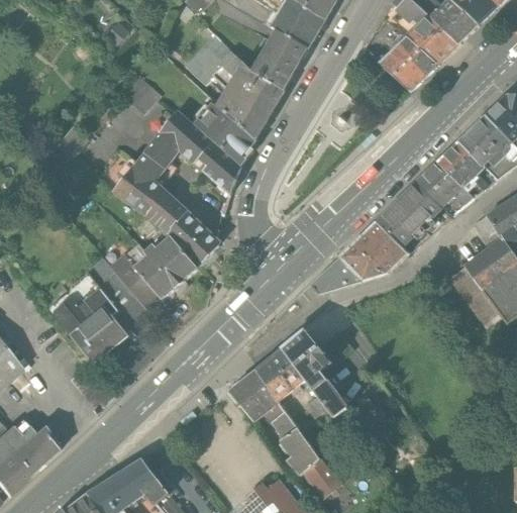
[(198,13),(210,0),(185,0),(198,13)]
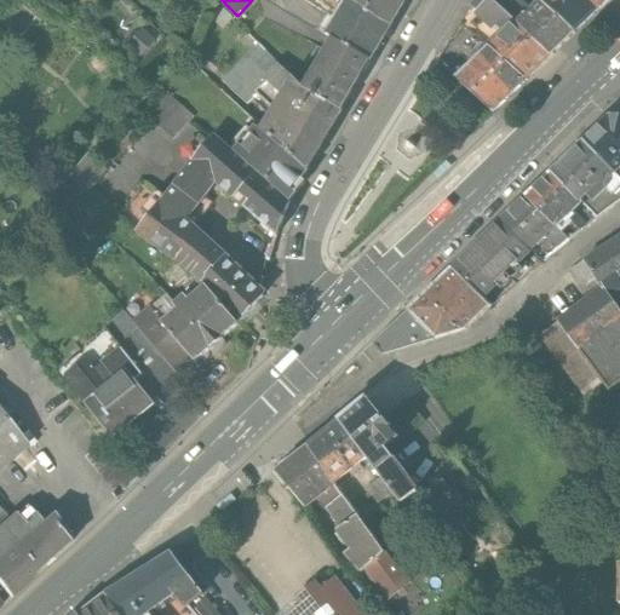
[(320,0),(337,11),(343,0),(320,0)]
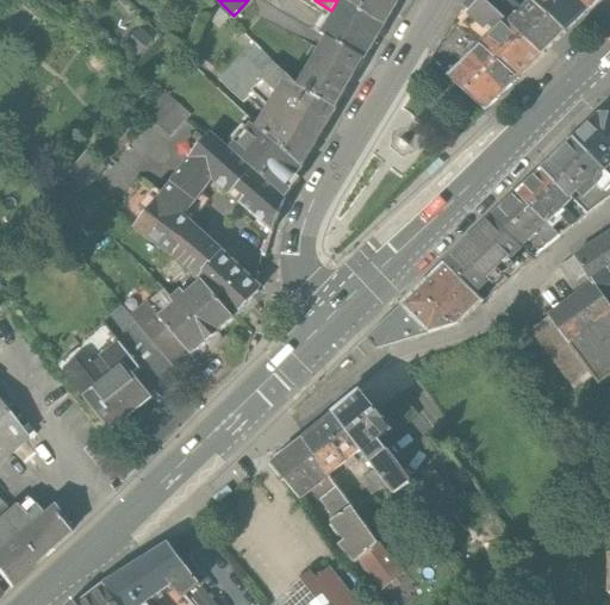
[(319,30),(327,35),(365,56),(384,24),(348,0),(337,0),(331,11),(319,30)]
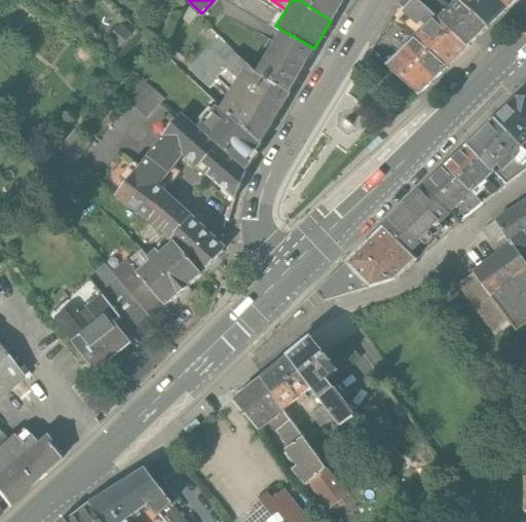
[(300,0),(331,21),(343,0),(300,0)]
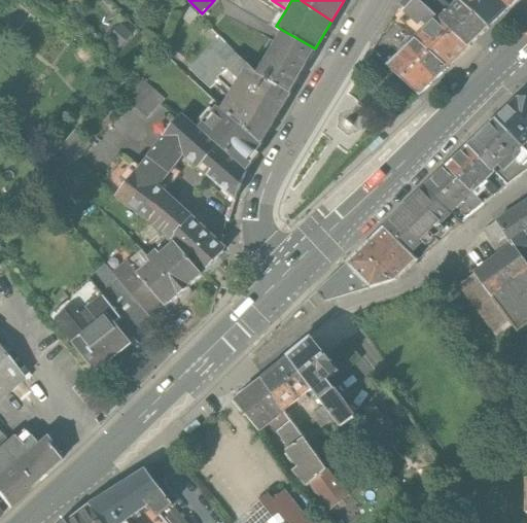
[(423,30),(437,16),(419,0),(415,0),(402,11),(423,30)]
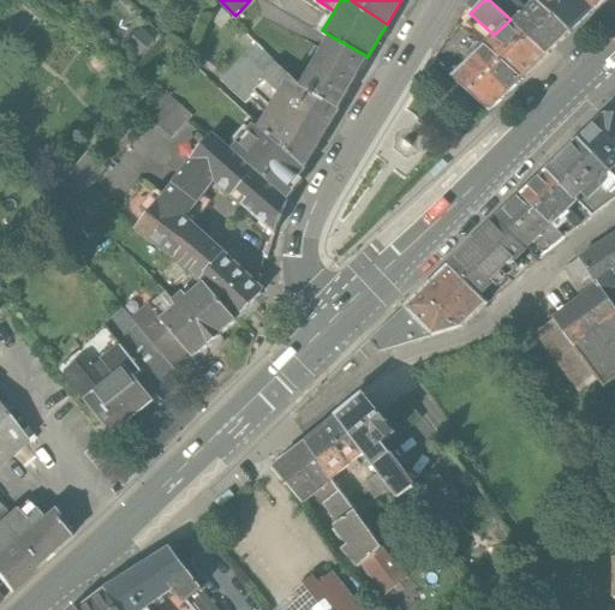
[(489,0),(511,19),(524,6),(518,0),(489,0)]
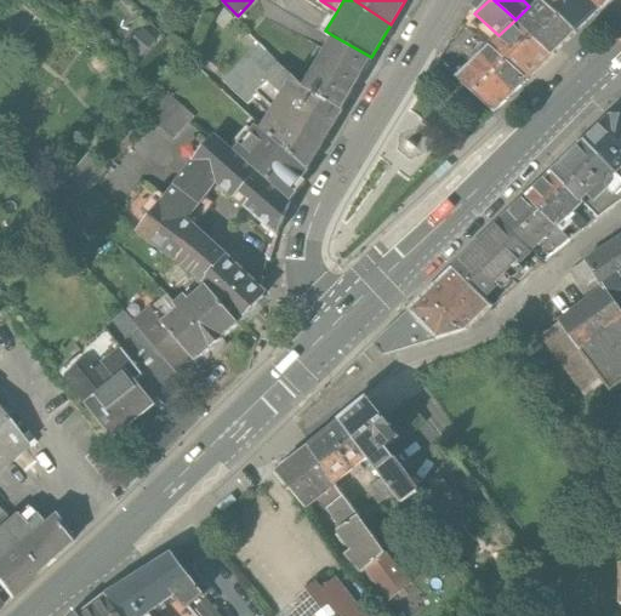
[(547,52),(573,29),(543,0),(536,0),(529,6),(516,20),(547,52)]
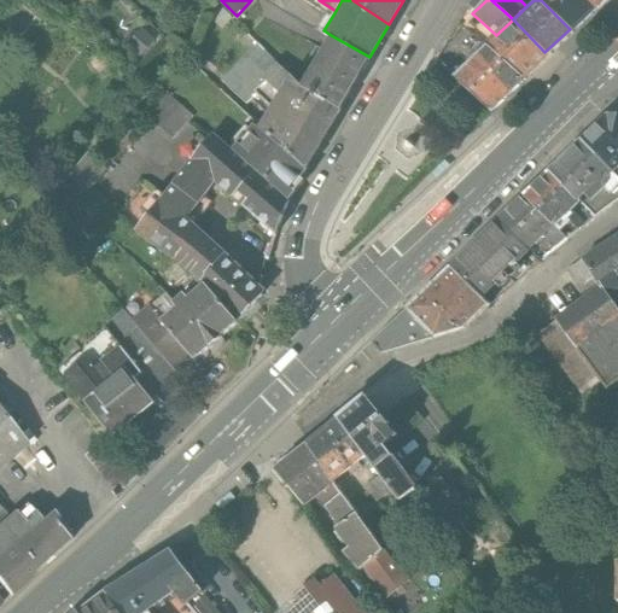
[(570,29),(594,5),(588,0),(541,0),(570,29)]
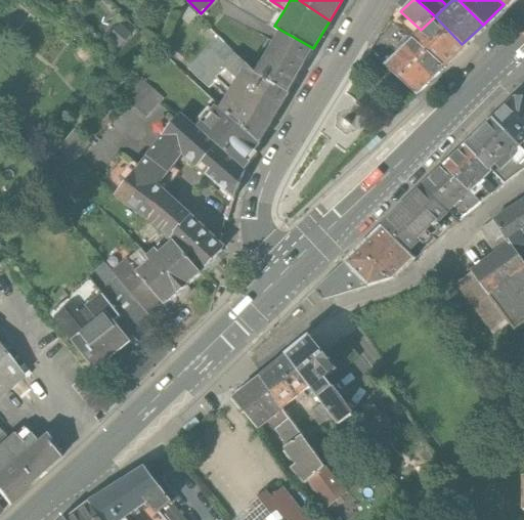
[(441,65),(462,44),(435,16),(421,30),(412,38),(439,63),(441,65)]
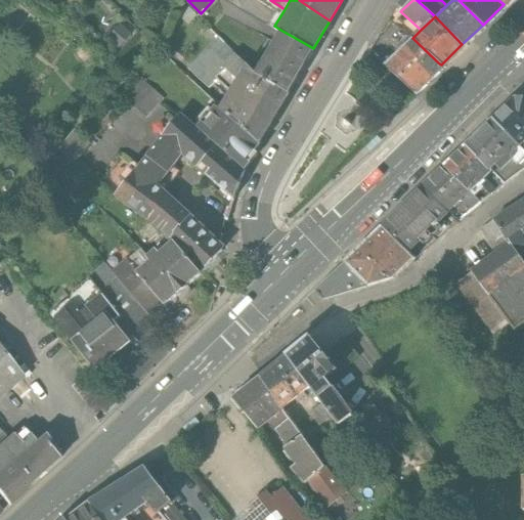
[(287,92),(313,48),(280,30),(255,72),(287,92)]
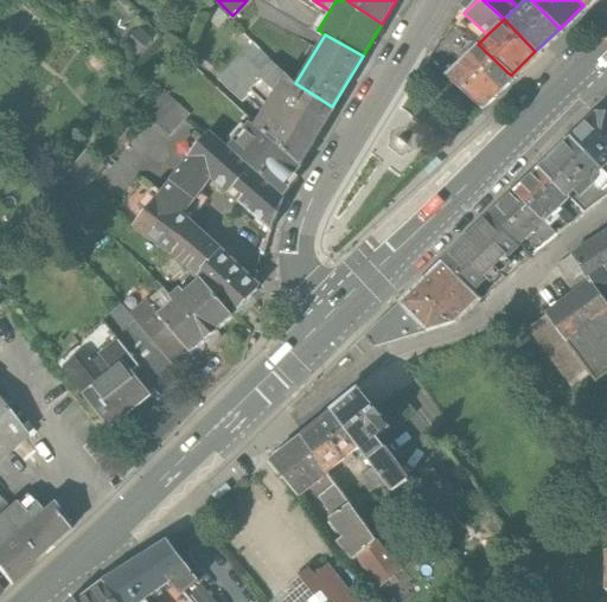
[(218,75),(242,98),(262,77),(275,91),(285,74),(254,40),(218,75)]
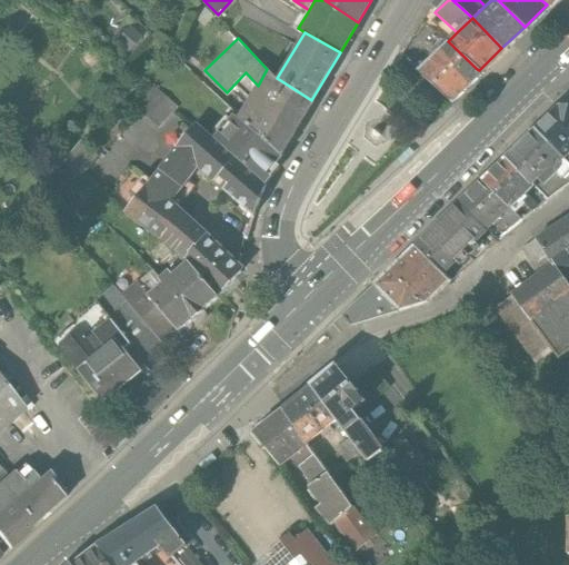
[(448,98),(477,69),(448,41),(418,69),(448,98)]
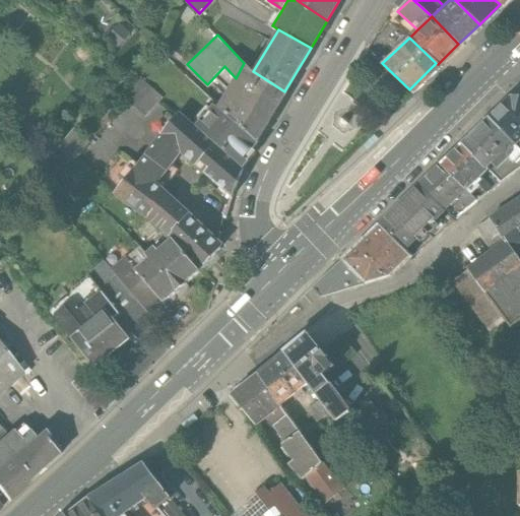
[(255,142),(284,91),(253,71),(244,63),(236,78),(217,108),(255,142)]
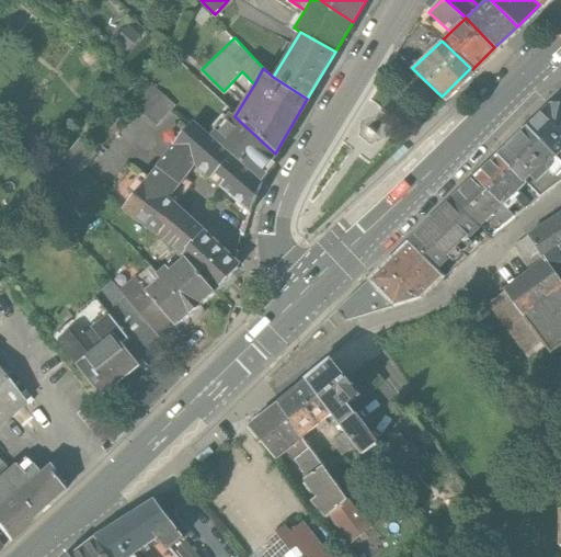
[(135,103),(156,123),(173,103),(152,83),(135,103)]
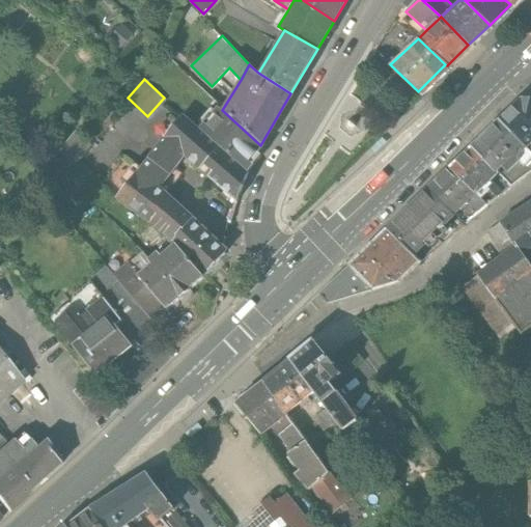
[(520,99),(497,119),(525,148),(530,142),(530,98),(520,99)]
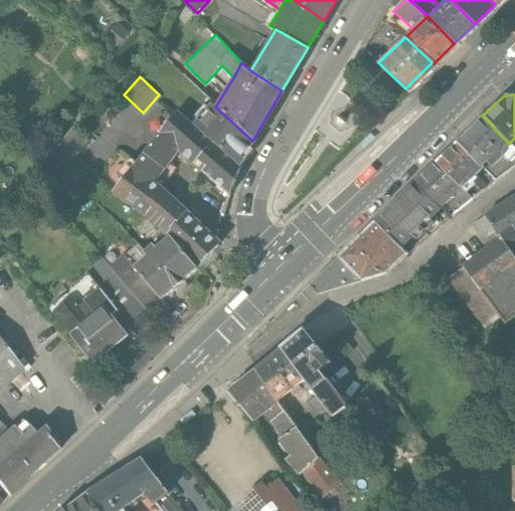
[(211,104),(192,126),(212,143),(240,167),(252,141),(215,107),(211,104)]
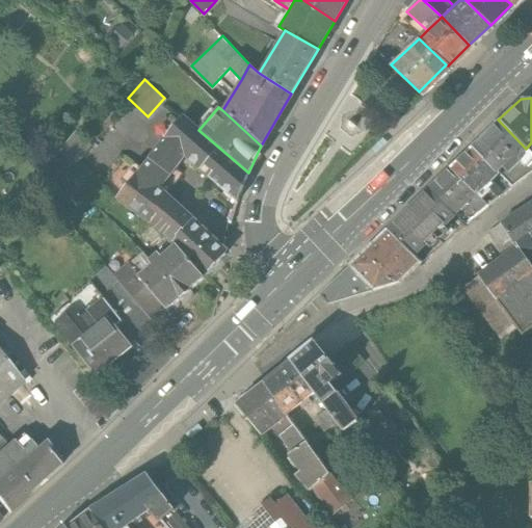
[(166,134),(148,157),(168,175),(184,154),(201,168),(219,148),(198,130),(176,111),(159,129),(166,134)]
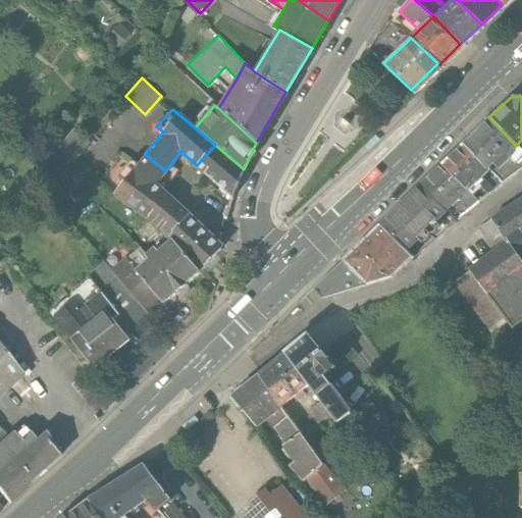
[(488,117),(461,145),(486,171),(503,155),(506,152),(509,154),(516,146),(488,117)]
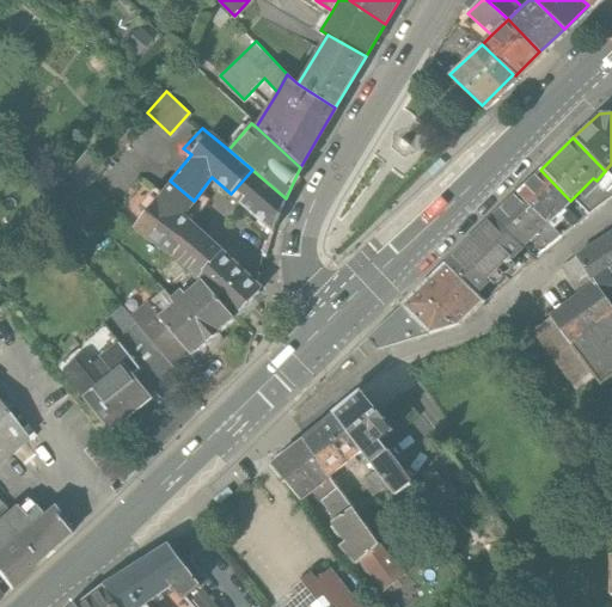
[(286,198),(252,170),(231,194),(270,230),(286,198)]
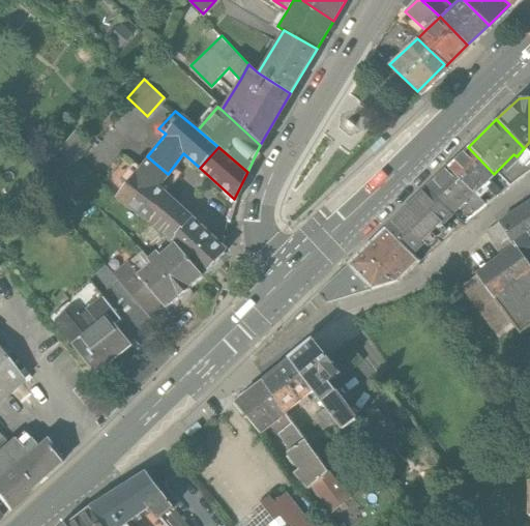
[(468,147),(447,168),(473,194),(494,174),(468,147)]
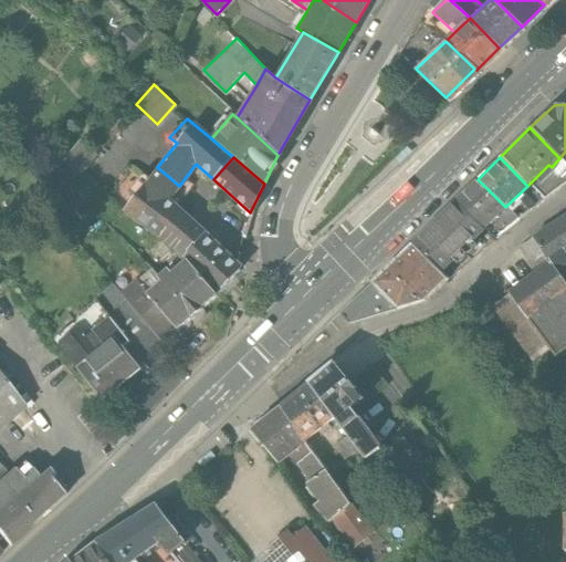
[(124,209),(181,257),(205,233),(169,199),(179,186),(157,167),(124,209)]
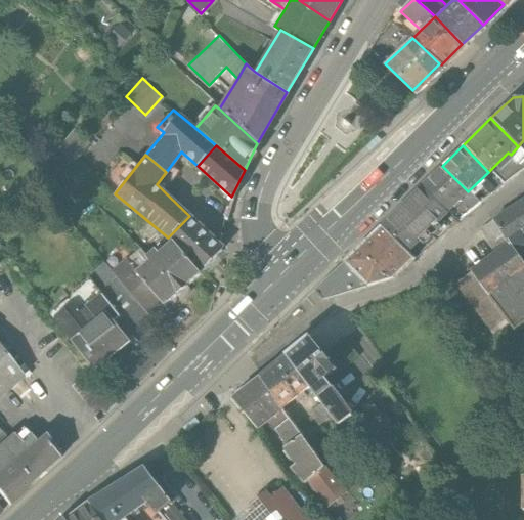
[(460,200),(468,191),(442,166),(421,186),(446,212),(460,200)]
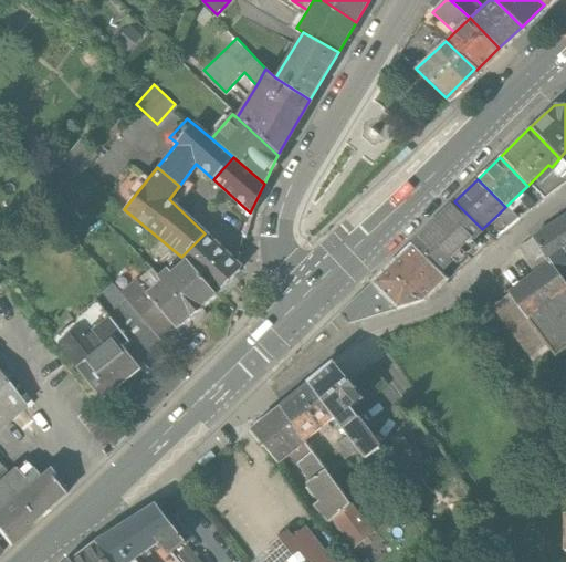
[(454,201),(432,224),(458,250),(470,238),(472,240),(482,229),(454,201)]
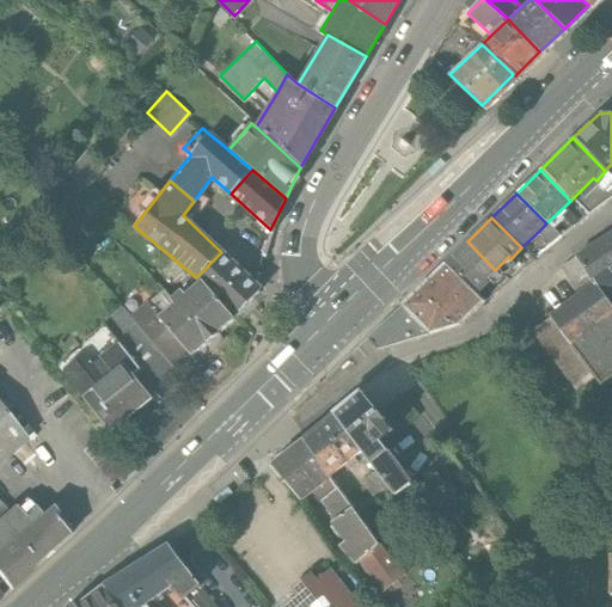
[(548,246),(561,234),(546,224),(537,233),(548,246)]
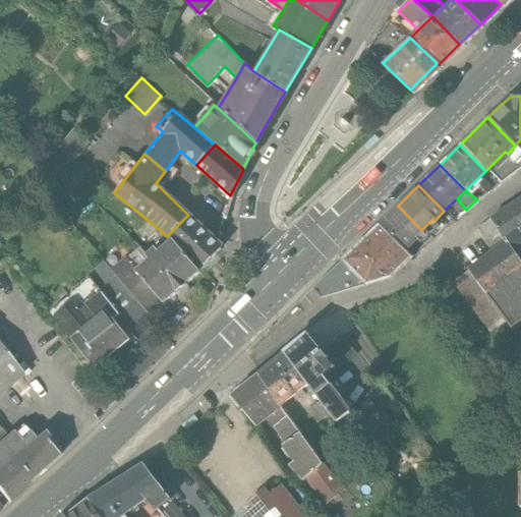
[(520,194),(489,217),(506,240),(511,247),(520,240),(520,194)]
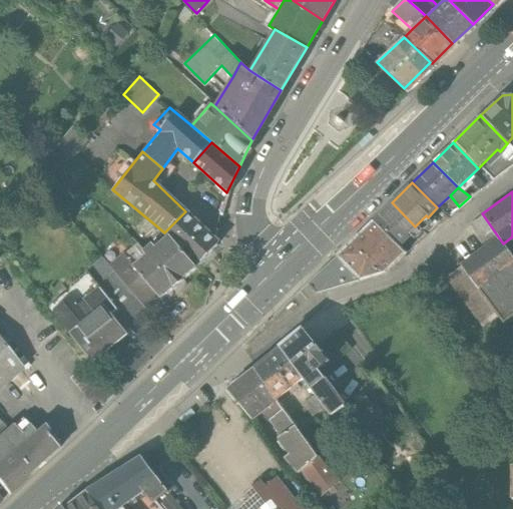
[(405,236),(415,226),(392,202),(372,222),(398,248),(408,238),(405,236)]
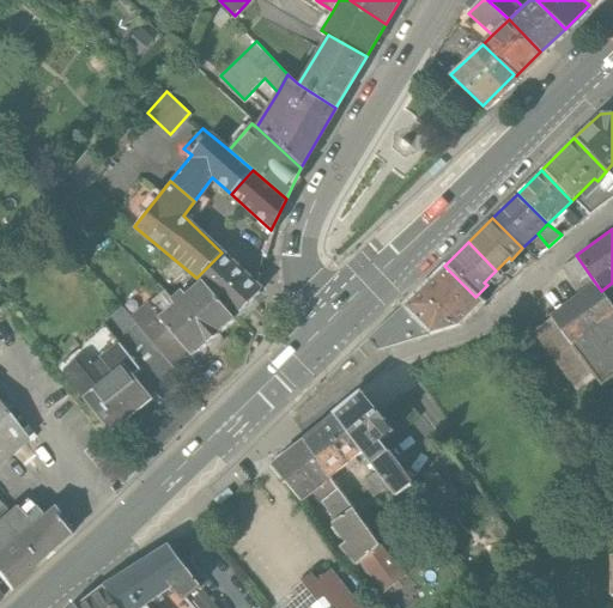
[(196,278),(201,283),(234,322),(261,290),(222,253),(196,278)]
